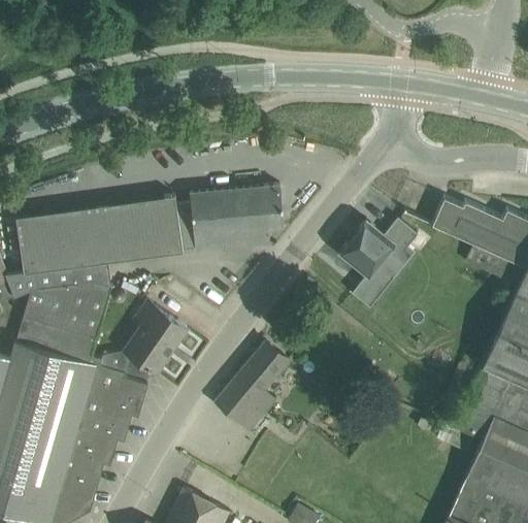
[(18,238),(23,274),(36,272),(109,263),(183,254),(182,252),(196,250),(196,252),(249,247),(269,243),(268,229),(284,227),(279,186),(190,195),(191,204),(176,205),(175,197),(15,218),(18,238)]
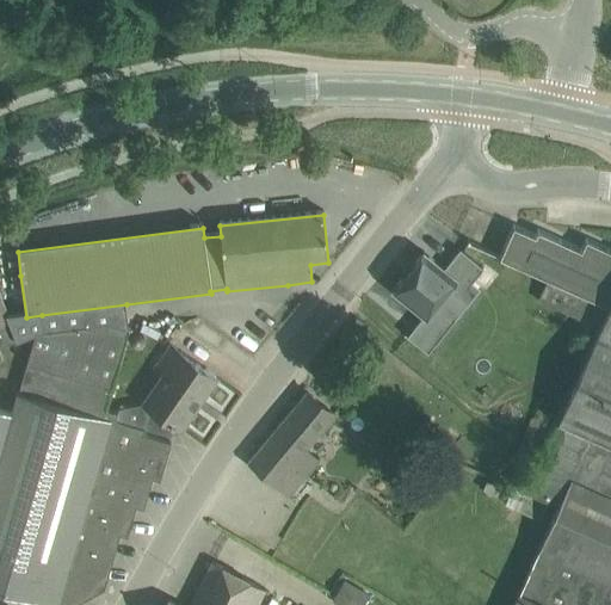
[(518,596),(513,604),(610,604),(610,254),(586,244),(581,254),(538,234),(536,240),(513,230),(500,261),(547,283),(548,283),(568,292),(588,301),(608,310),(599,332),(598,333),(525,495),(556,510),(520,597),(518,596)]
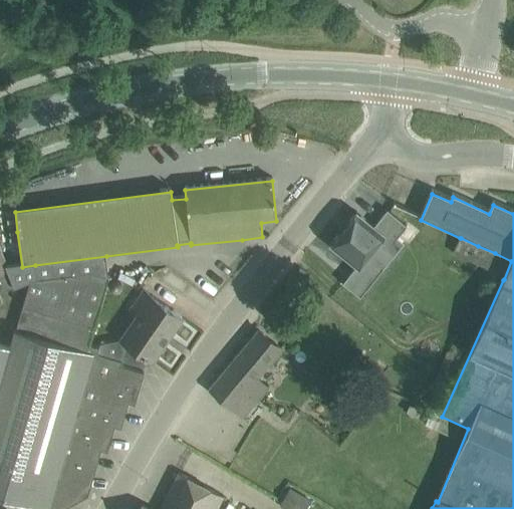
[(387,214),(373,230),(356,216),(330,248),(356,269),(343,286),(358,298),(381,270),(365,257),(381,237),(393,246),(406,229),(387,214)]
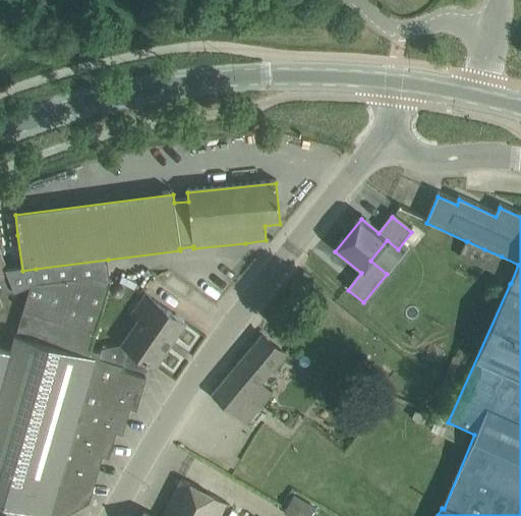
[(466,241),(459,262),(510,284),(511,283),(518,265),(502,256),(484,249),(467,241),(466,241)]
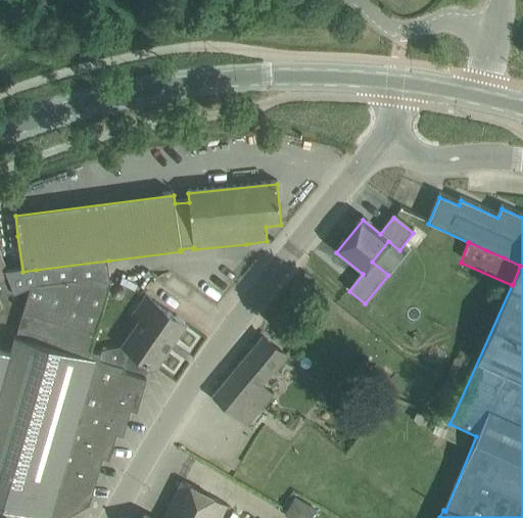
[(33,286),(25,314),(32,316),(96,335),(111,283),(108,261),(36,270),(38,286),(33,286)]
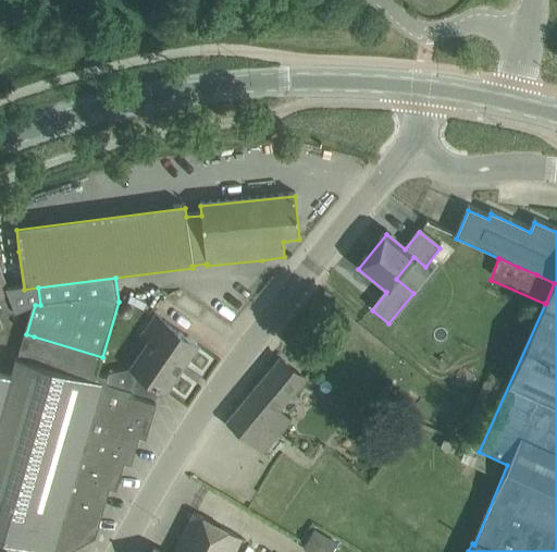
[(0,319),(15,314),(2,282),(0,282),(0,319)]
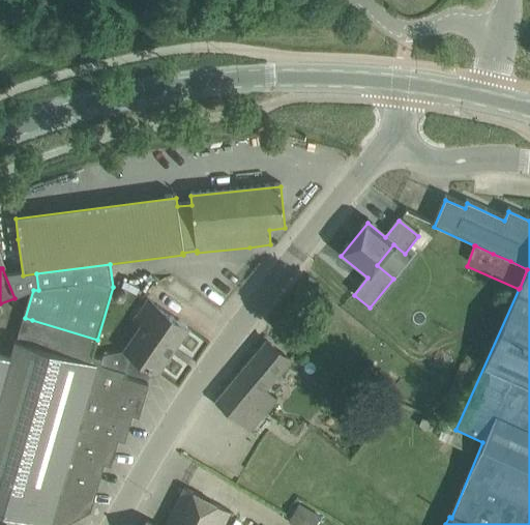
[(187,330),(171,319),(148,303),(135,322),(144,328),(126,354),(156,375),(170,357),(168,356),(172,349),(174,350),(187,330)]
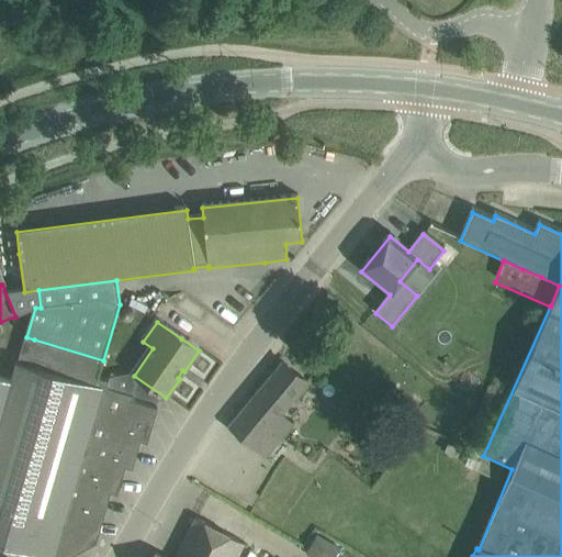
[(103,360),(34,340),(25,367),(107,390),(109,383),(98,380),(103,360)]
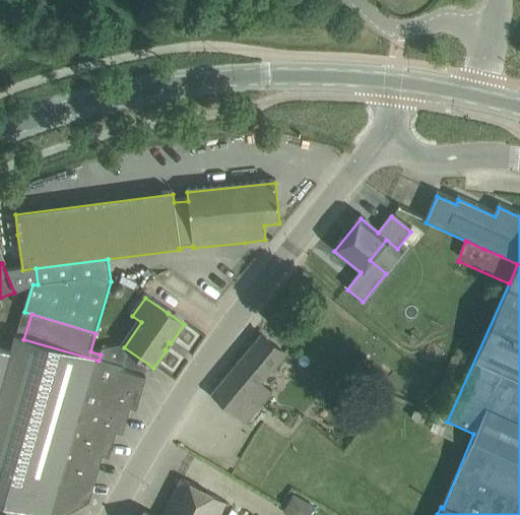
[(0,504),(34,514),(59,514),(81,502),(87,480),(93,483),(102,457),(108,458),(115,433),(121,435),(129,409),(135,411),(144,381),(145,381),(145,380),(122,373),(124,368),(99,361),(23,339),(15,337),(11,352),(0,389),(0,504)]
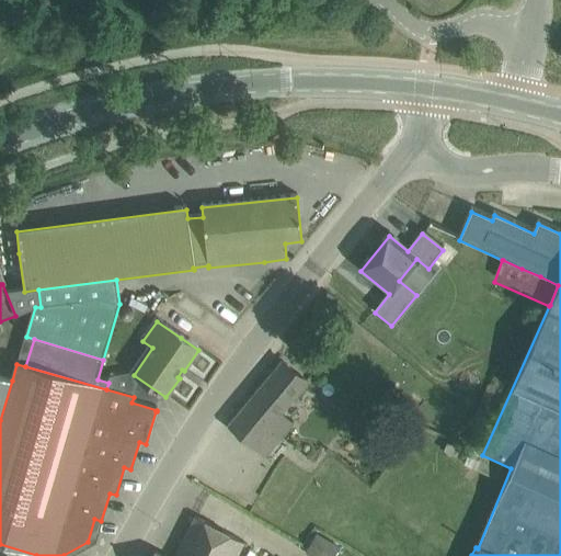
[(306,384),(299,378),(283,364),(229,429),(265,458),(293,427),(279,416),(306,384)]
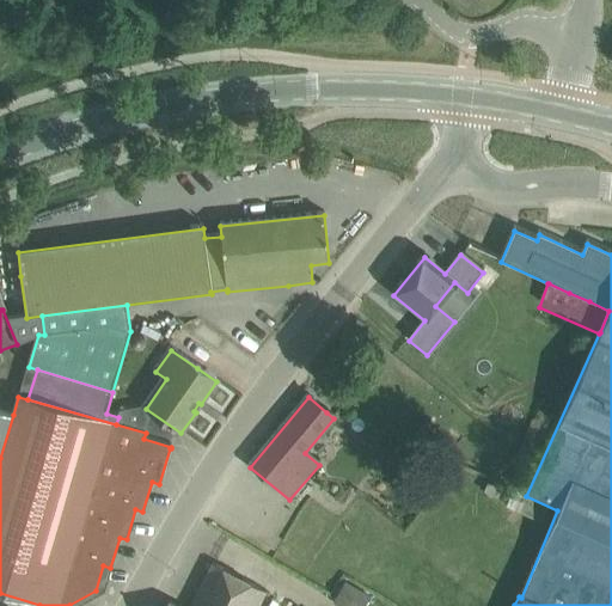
[(0,458),(13,415),(0,410),(0,458)]
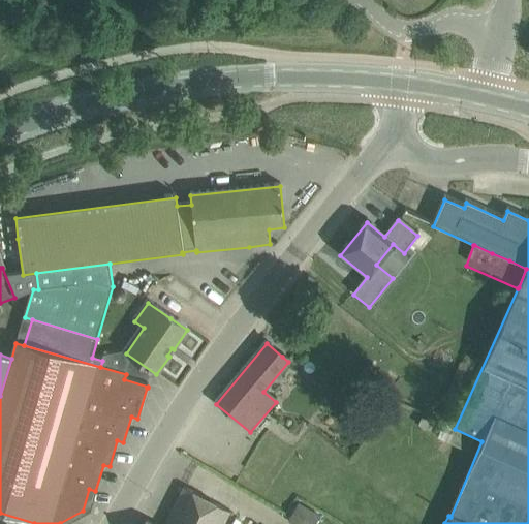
[(146,523),(225,523),(229,514),(183,491),(166,523),(146,523)]
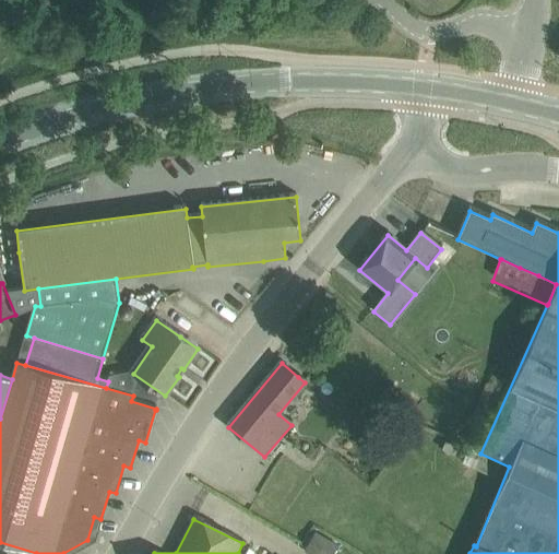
[(305,552),(307,553),(336,553),(340,549),(314,534),(305,552)]
